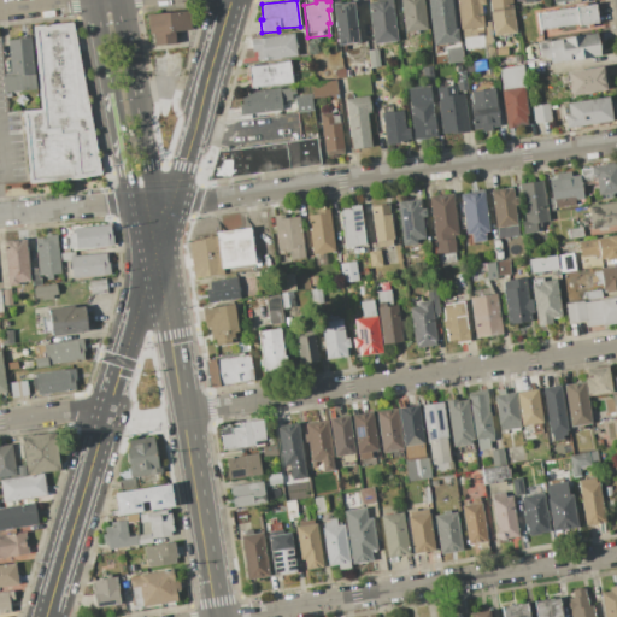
[(368,3),(376,1),(376,0),(392,0),(397,41),(372,45),(368,3)]
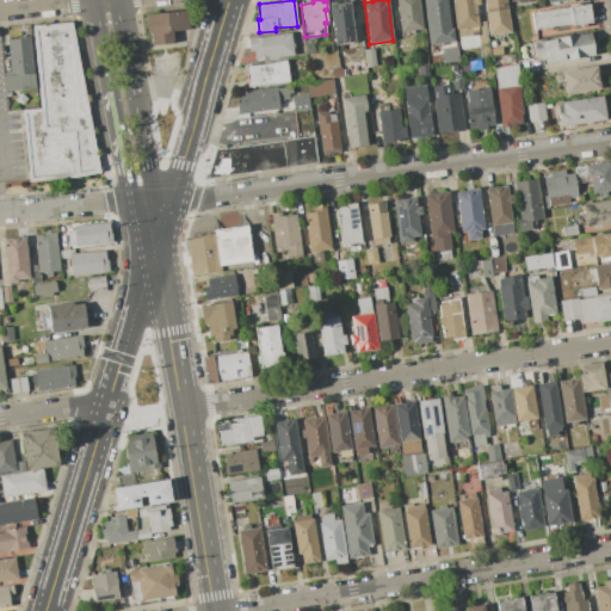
[(395,0),(418,0),(423,29),(414,30),(415,34),(411,34),(409,31),(400,32),(395,0)]
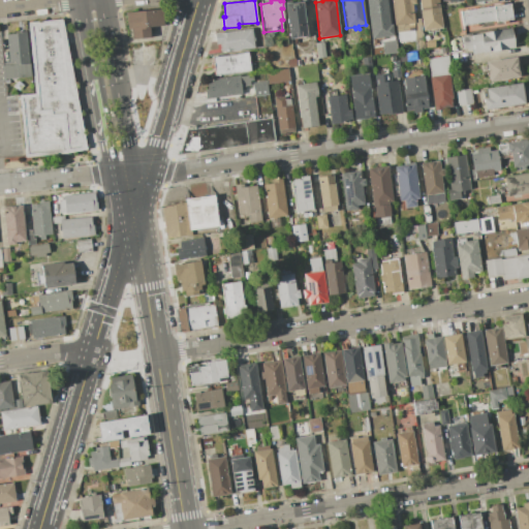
[(386,0),(390,23),(392,23),(394,35),(371,38),(366,0),(386,0)]
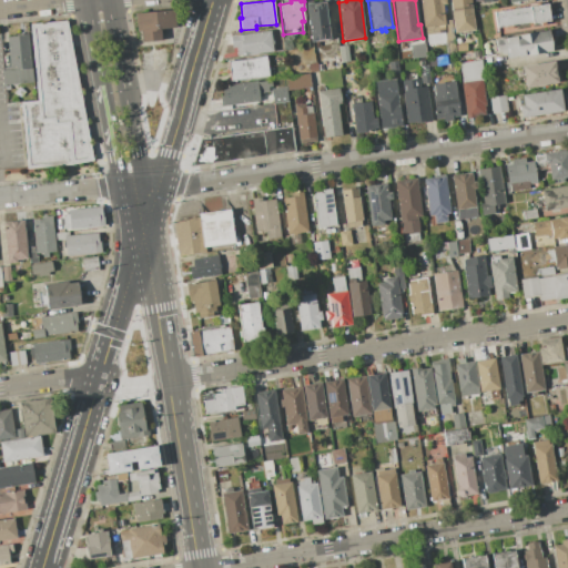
[(419,0),(440,0),(445,21),(447,42),(445,43),(427,46),(425,28),(424,28),(419,0)]
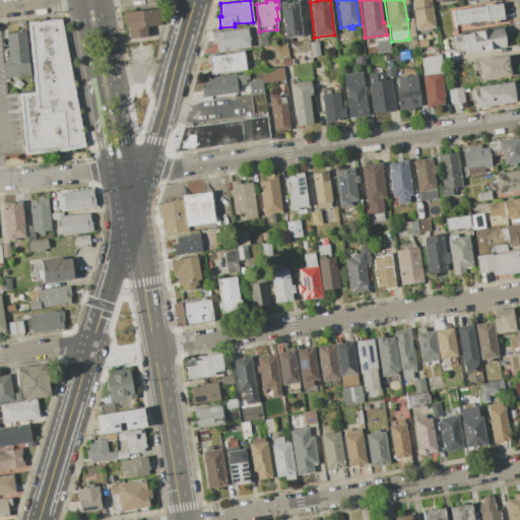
[(413,18),(410,0),(432,0),(435,17),(413,20),(413,18)]
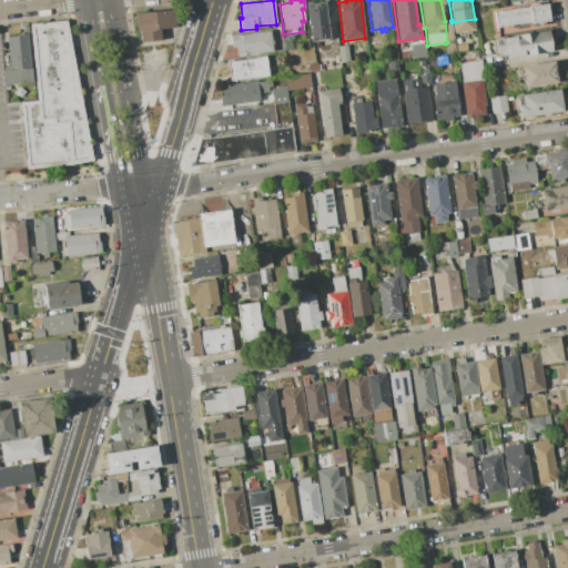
[(305,4),(325,2),(326,11),(328,10),(330,18),(326,18),(330,40),(310,42),(305,4)]
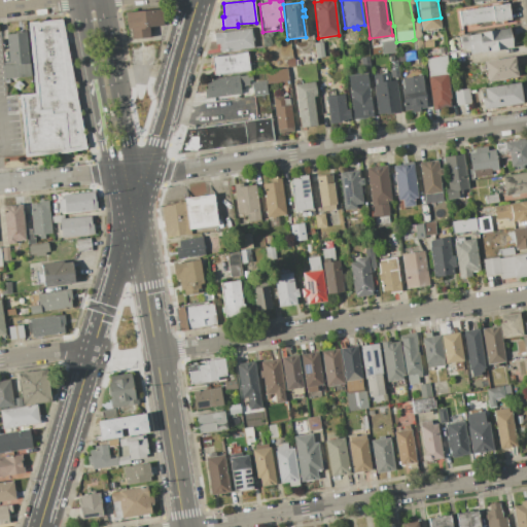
[(461,10),(508,4),(511,23),(501,24),(501,21),(463,26),(461,10)]
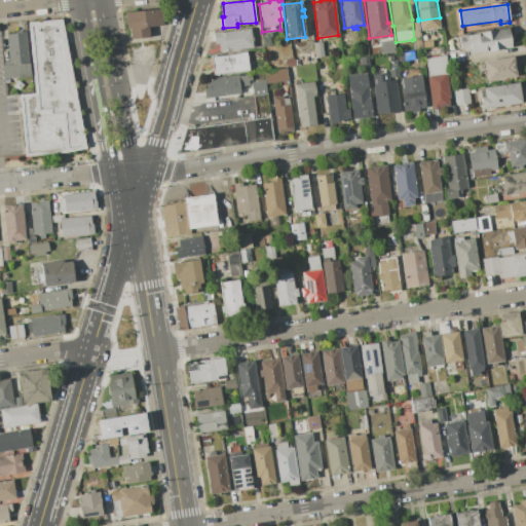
[(127,13),(164,9),(165,25),(150,26),(151,38),(134,39),(133,28),(128,28),(127,13)]
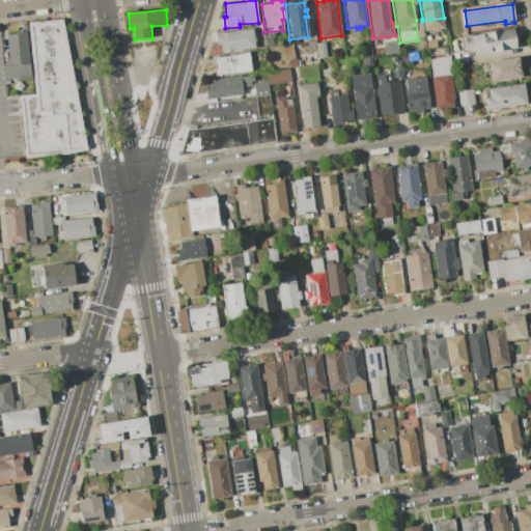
[(418,39),(416,20),(422,19),(422,21),(426,49),(417,50),(416,40),(418,39)]
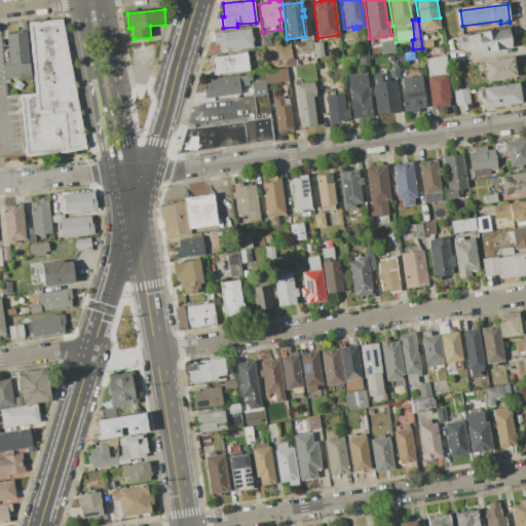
[(27,156),(21,95),(37,94),(30,23),(64,20),(89,148),(66,153),(27,156)]
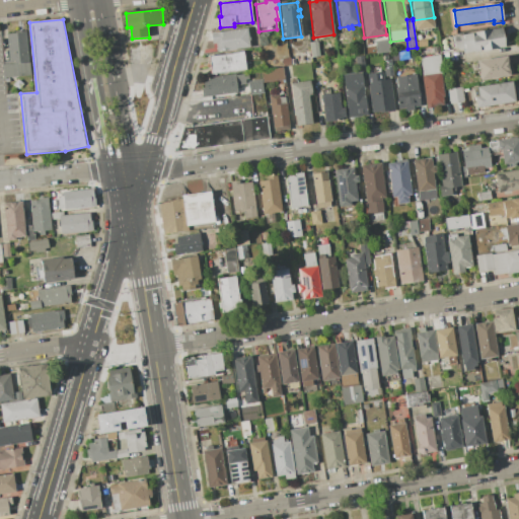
[(209,31),(246,27),(248,48),(216,52),(215,44),(210,45),(209,31)]
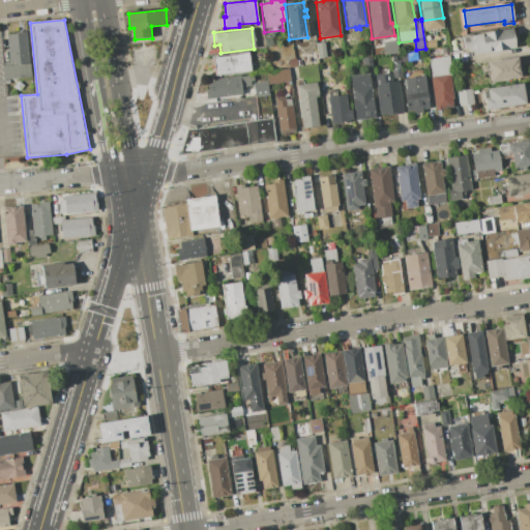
[(462,36),(512,29),(514,49),(473,54),(472,48),(463,49),(462,36)]
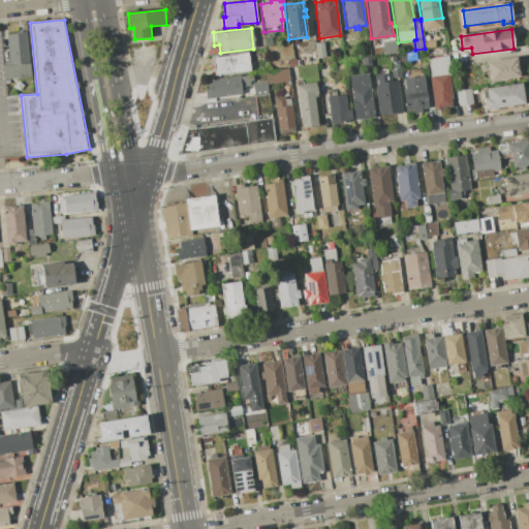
[(6,32),(26,31),(29,63),(30,63),(31,76),(3,79),(2,65),(8,65),(6,32)]
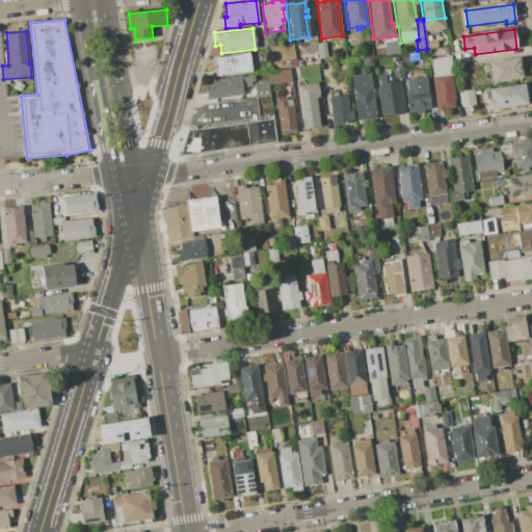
[(383,43),(398,41),(399,53),(386,55),(383,43)]
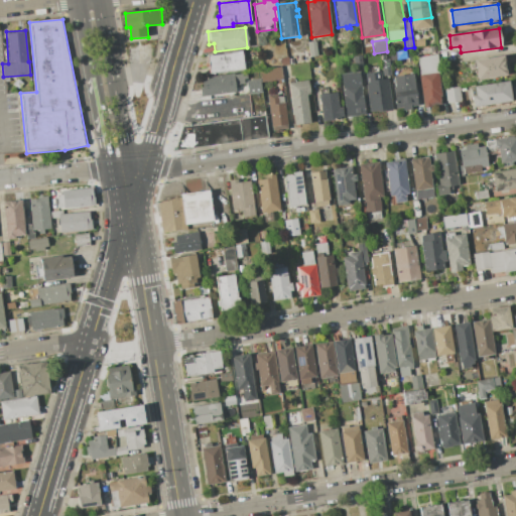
[(307,41),(316,40),(318,55),(308,56),(307,41)]
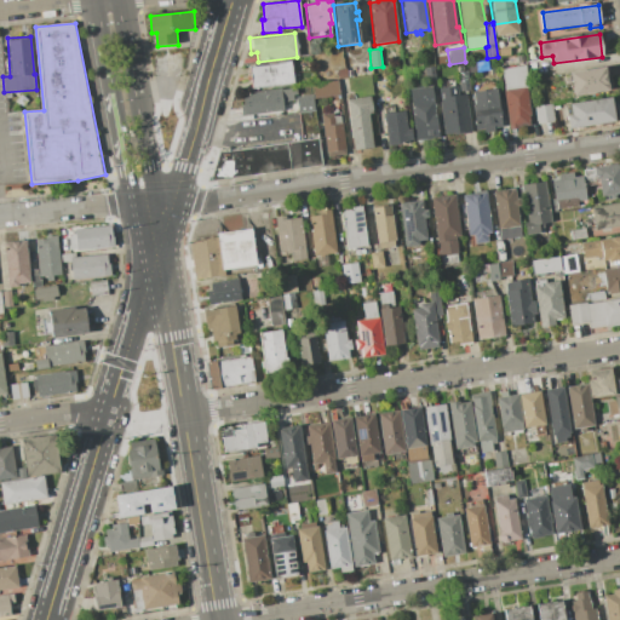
[(248,65),(291,61),(294,85),(251,90),(248,65)]
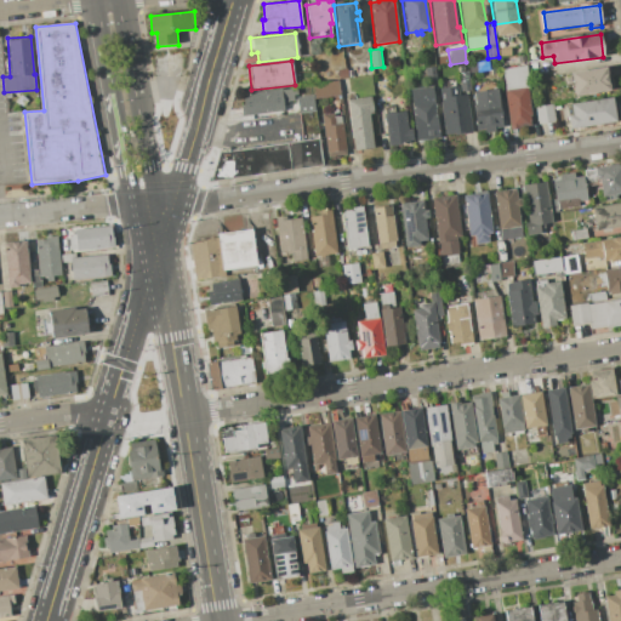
[(468,64),(488,61),(489,70),(469,73),(468,64)]
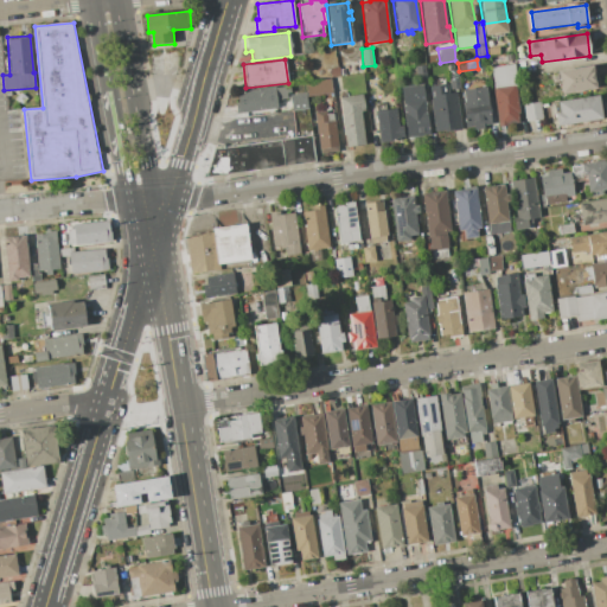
[(415,66),(425,64),(427,78),(417,80),(415,66)]
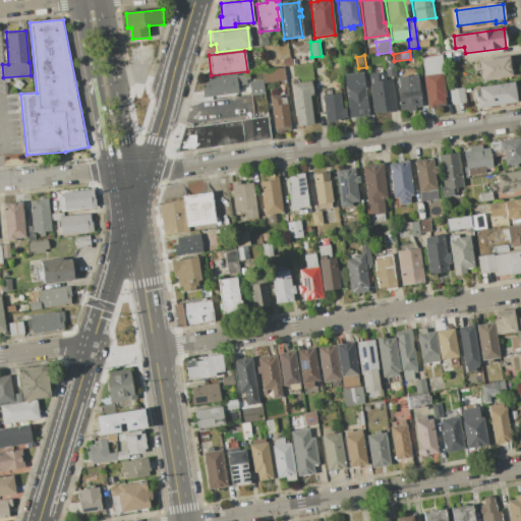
[(384,56),(391,55),(394,76),(387,77),(384,56)]
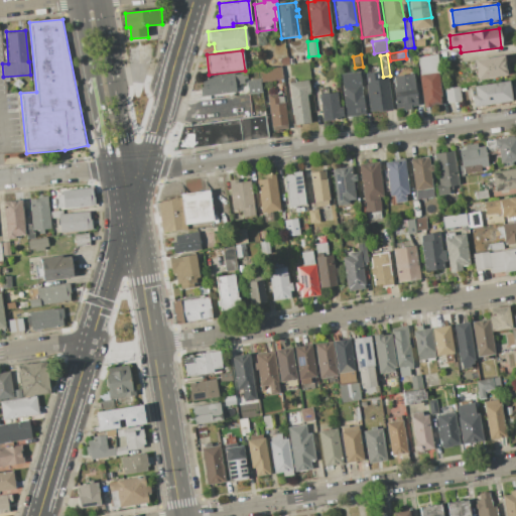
[(423,106),(417,57),(436,54),(441,97),(439,97),(440,104),(423,106)]
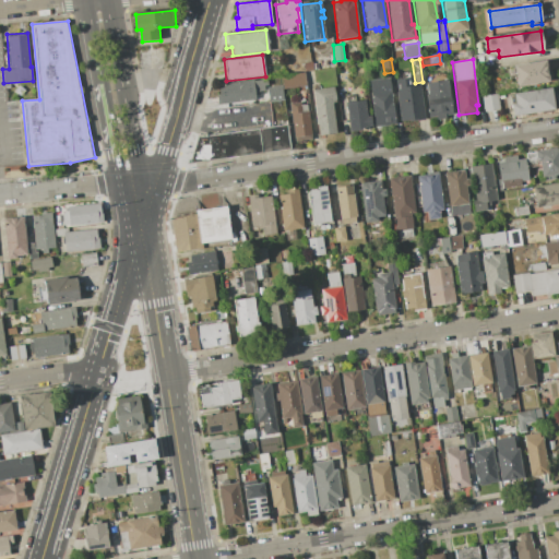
[(513,64),(547,59),(551,80),(516,86),(513,64)]
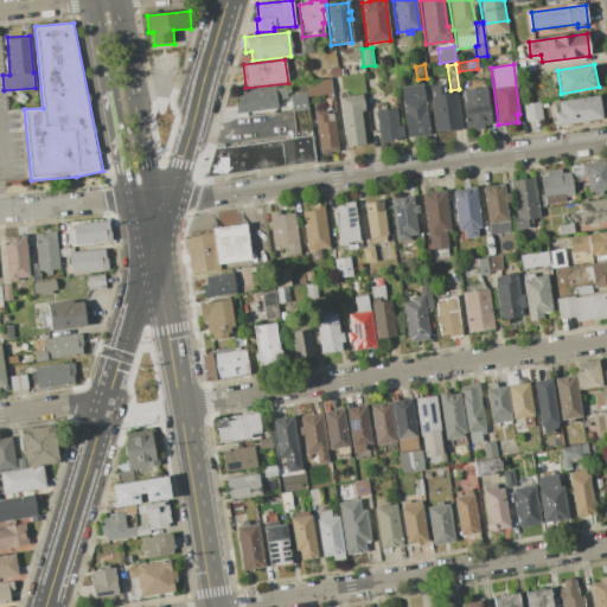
[(330,68),(338,68),(339,76),(331,77),(330,68)]
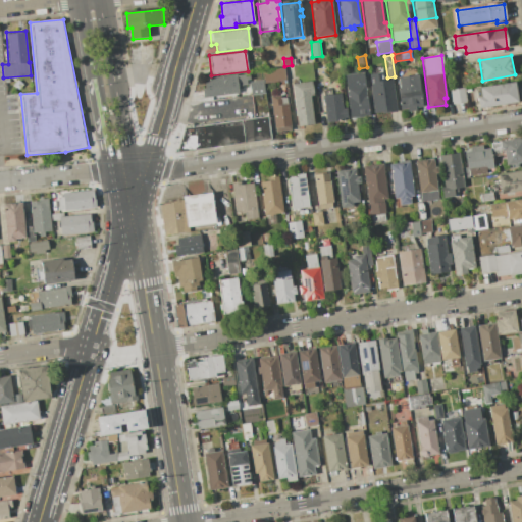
[(262,69),(284,67),(285,81),(263,84),(262,69)]
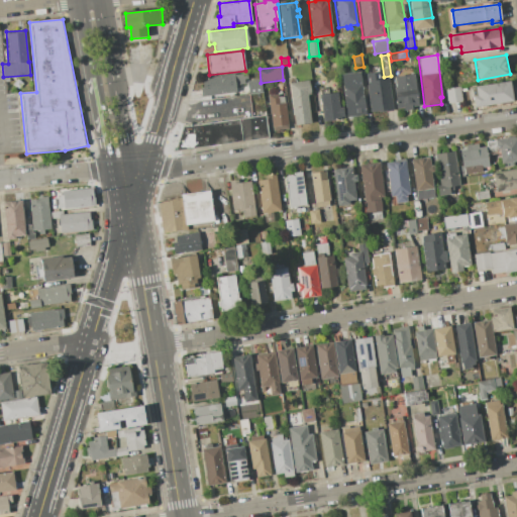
[(340,74),(359,71),(366,114),(346,117),(340,74)]
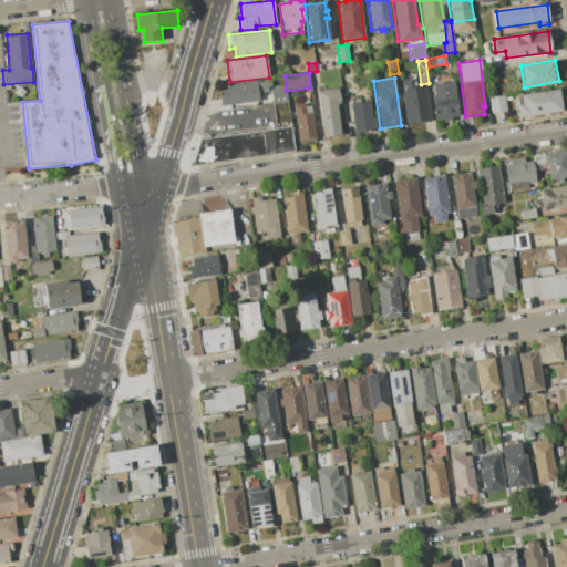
[(401,81),(418,79),(419,88),(426,86),(431,121),(405,123),(401,90),(402,90),(401,81)]
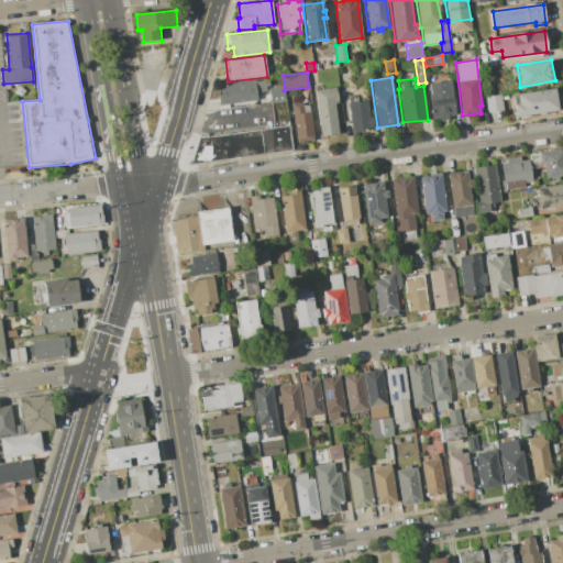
[(219,85),(255,80),(255,81),(268,79),(269,87),(266,88),(266,92),(256,94),(257,100),(219,105),(218,95),(220,95),(219,85)]
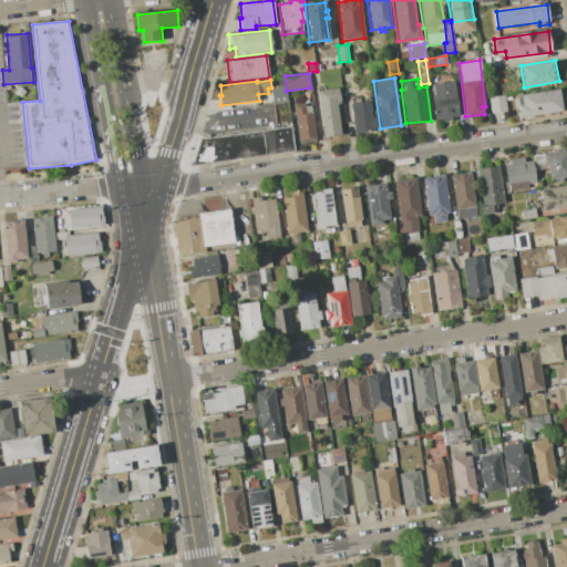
[(432,84),(454,81),(459,115),(434,119),(431,95),(433,95),(432,84)]
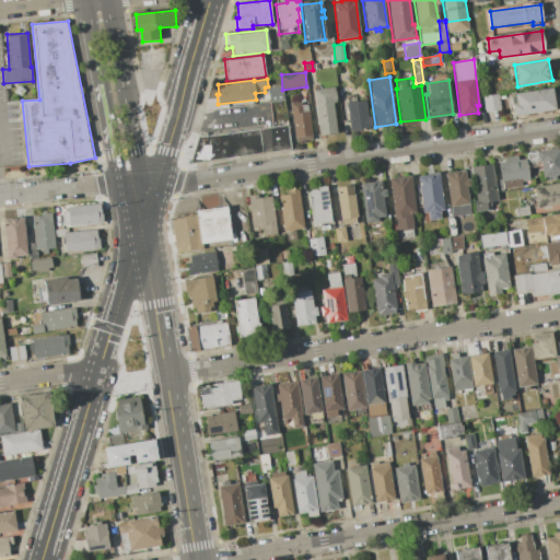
[(267,88),(281,85),(283,100),(269,102),(267,88)]
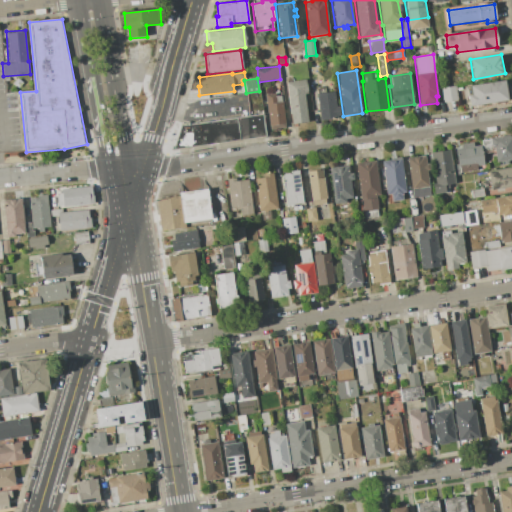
[(470,85),(504,79),(507,99),(469,106),(467,95),(471,94),(470,85)]
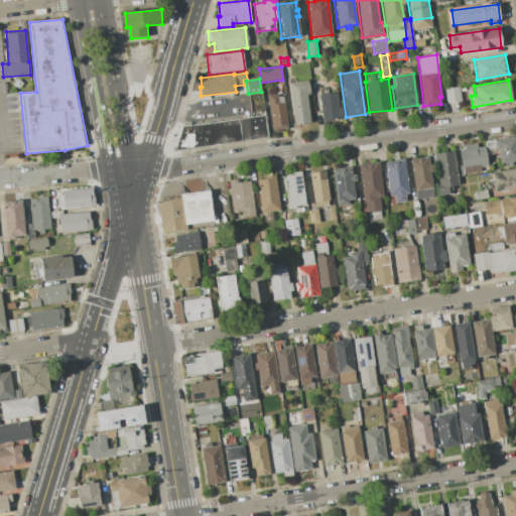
[(288,83),(308,81),(309,95),(306,95),(309,124),(293,125),(288,83)]
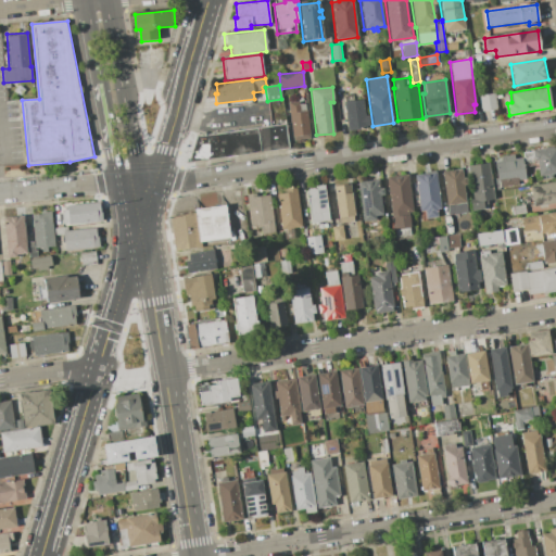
[(479,96),(494,93),(497,109),(481,112),(479,96)]
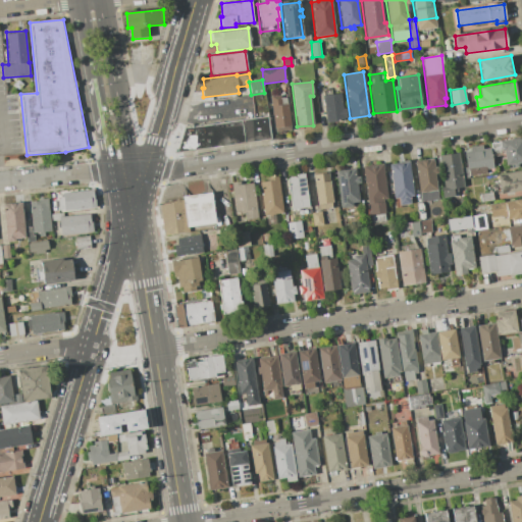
[(322,95),(341,93),(343,108),(347,108),(348,117),(344,117),(345,120),(326,122),(322,95)]
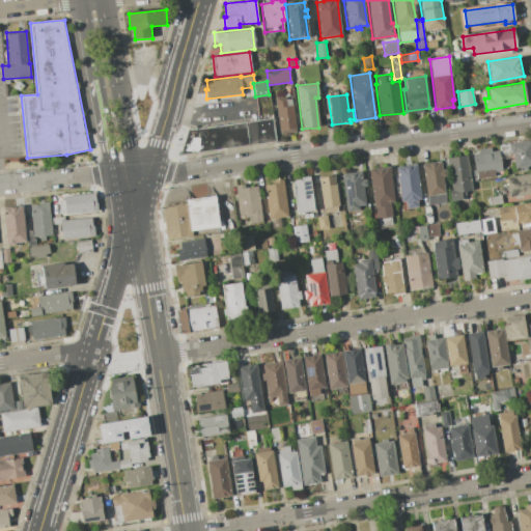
[(275,98),(285,95),(286,100),(291,99),(291,105),(294,105),(298,133),(280,136),(275,98)]
